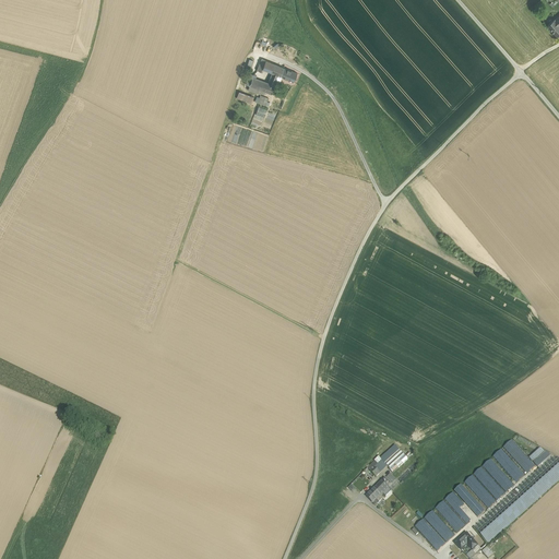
[(556,19),(547,25),(557,36),(558,34),(558,16),(556,20),(556,19)]
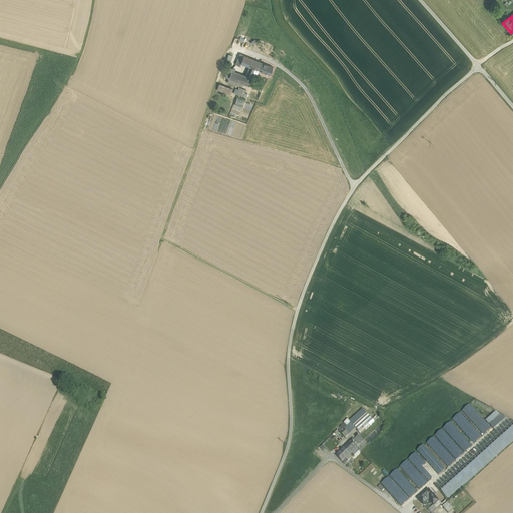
[(261,62),(240,54),(235,65),(236,65),(236,64),(240,66),(241,64),(250,67),(258,70),(261,62)]
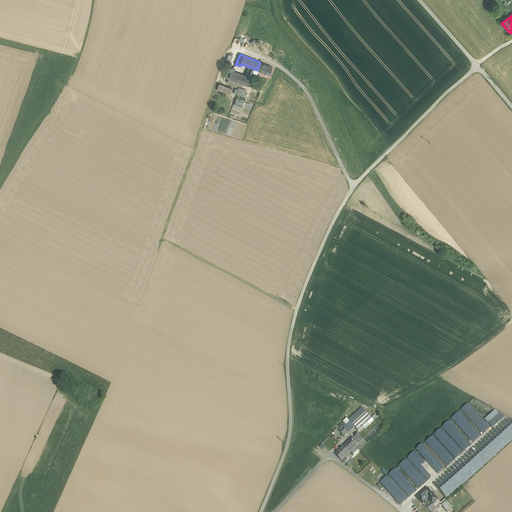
[(272,67),(260,62),(257,70),(258,70),(269,74),(272,67)]
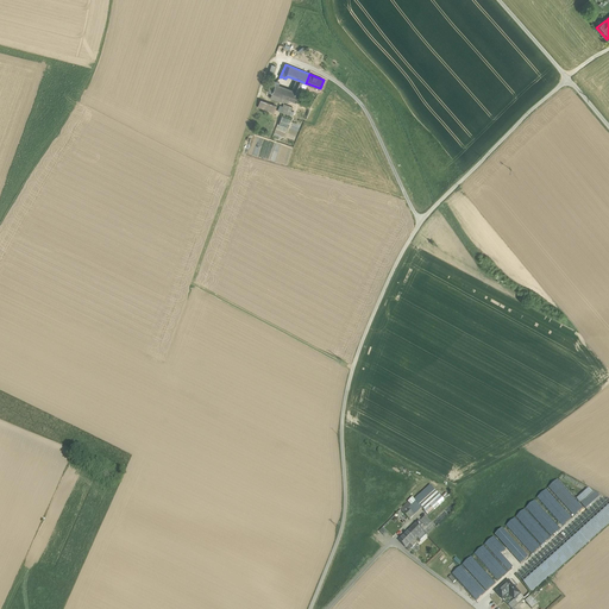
[(306,83),(297,80),(295,85),(294,85),(292,90),(284,101),(288,102),(289,100),(294,102),(300,87),(305,89),(307,83),(306,83)]
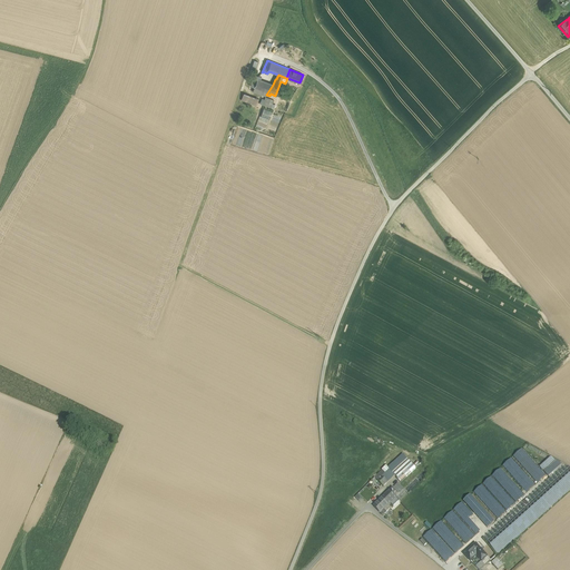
[(259,79),(257,79),(254,87),(253,91),(265,97),(266,95),(273,85),(259,79)]
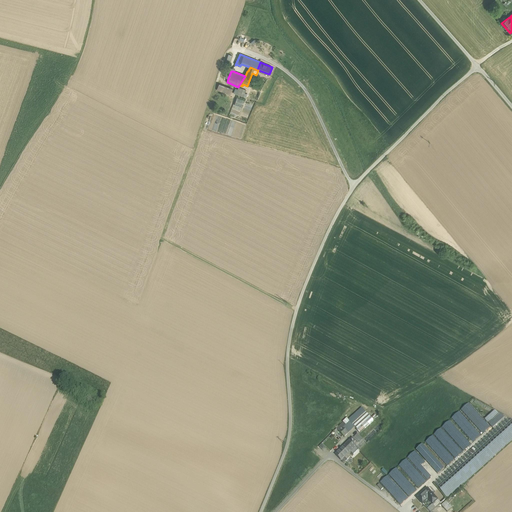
[(232,89),(219,84),(217,90),(230,95),(232,89)]
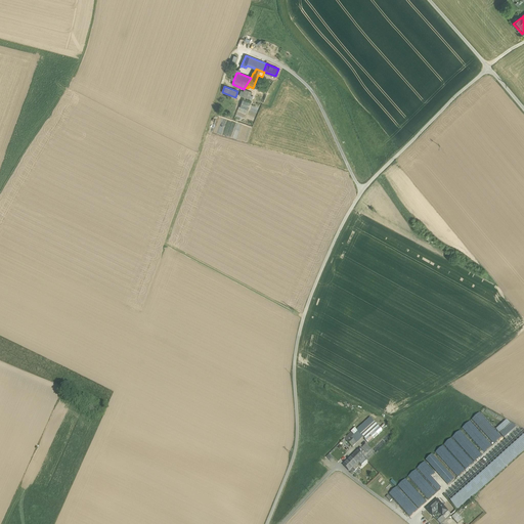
[(252,92),(245,89),(242,96),(249,98),(252,92)]
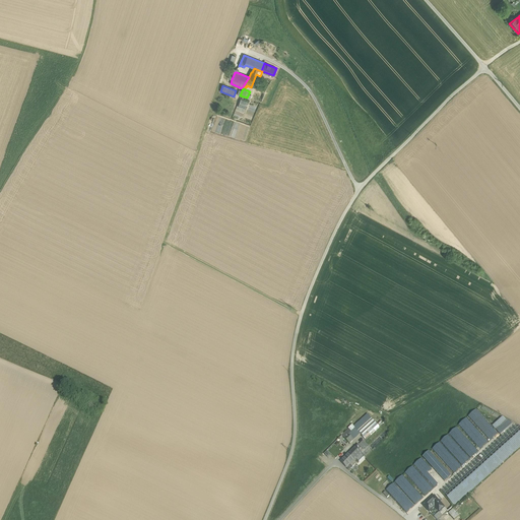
[(248,103),(241,100),(238,107),(246,110),(248,103)]
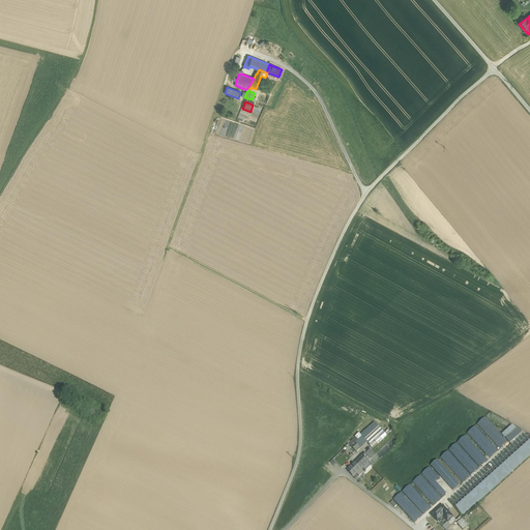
[(508,442),(486,417),(467,435),(489,459),(508,442)]
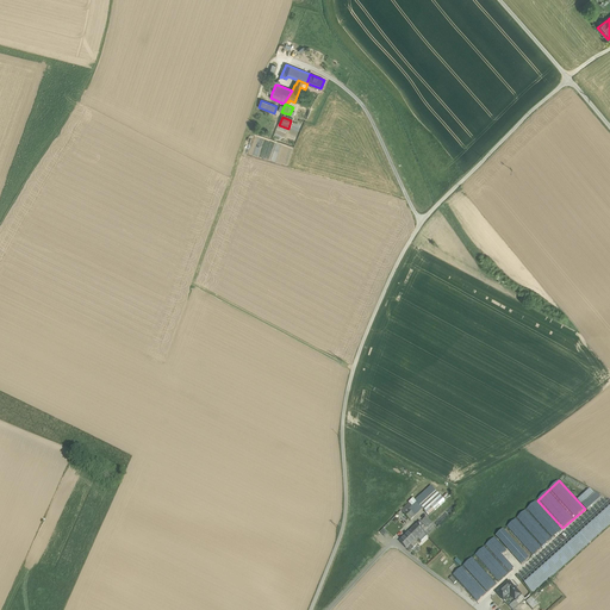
[(591,490),(579,500),(583,504),(595,493),(591,490)]
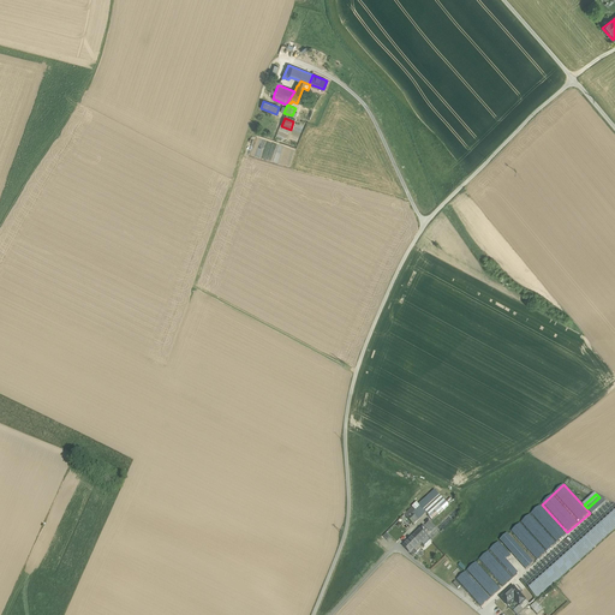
[(599,497),(587,508),(590,512),(604,500),(599,497)]
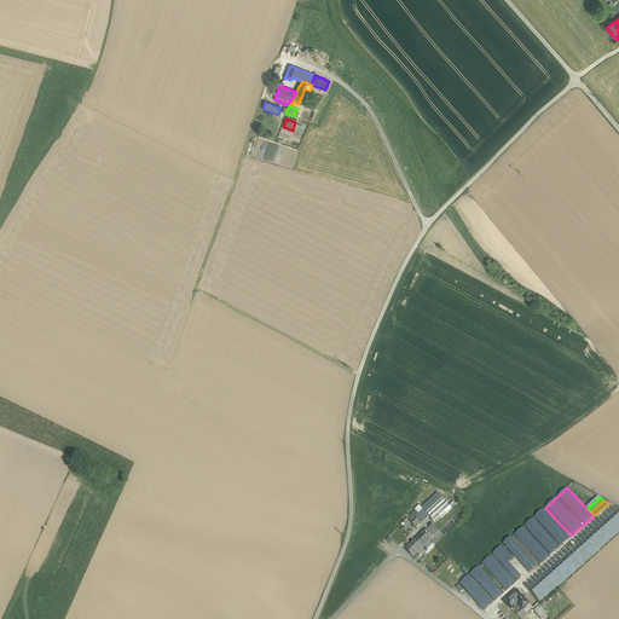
[(608,503),(594,515),(597,519),(613,505),(608,503)]
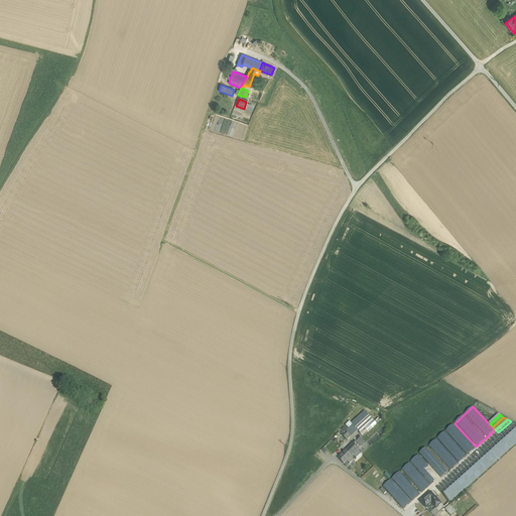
[(365,420),(356,428),(358,430),(360,433),(363,436),(372,428),(365,420)]
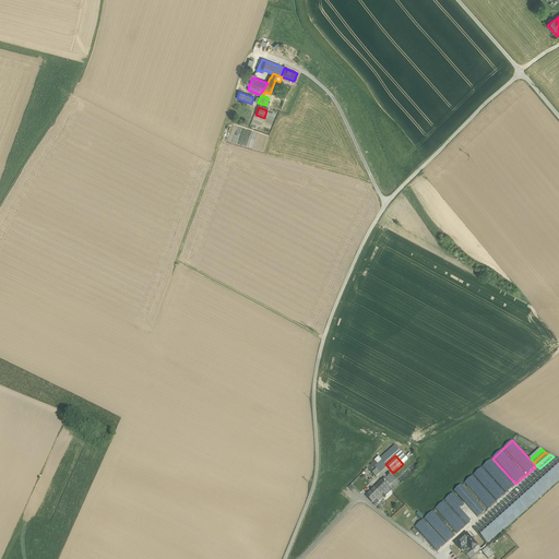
[(539,468),(472,530),(477,536),(486,546),(558,479),(558,459),(554,456),(539,468)]
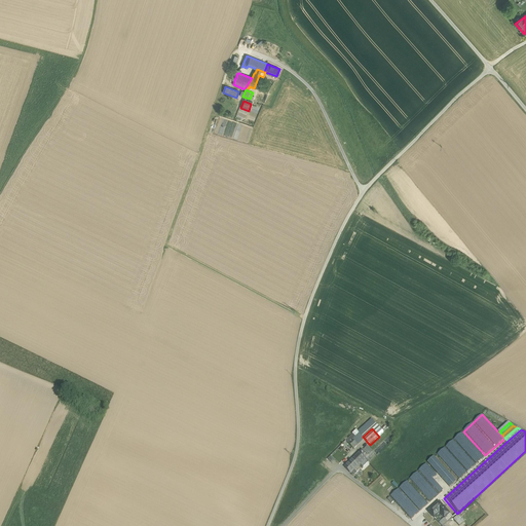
[(462,431),(437,455),(458,480),(485,456),(462,431)]
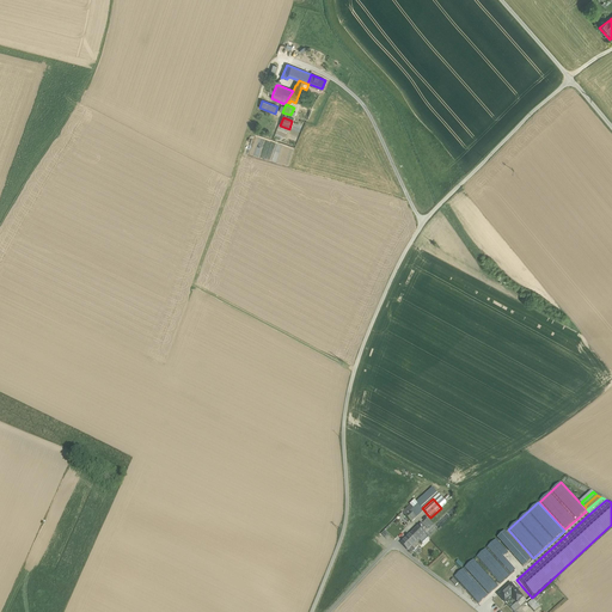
[(411,506),(403,513),(412,522),(416,518),(410,512),(414,508),(411,506)]
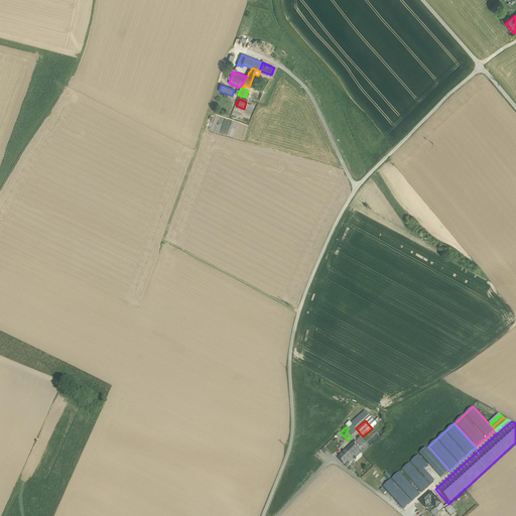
[(349,428),(346,431),(351,436),(354,433),(351,430),(349,428)]
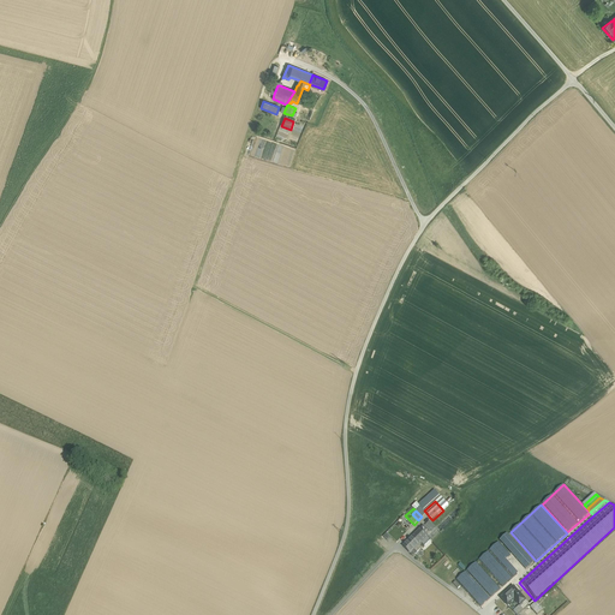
[(440,532),(429,521),(424,526),(431,533),(428,536),(431,541),(440,532)]
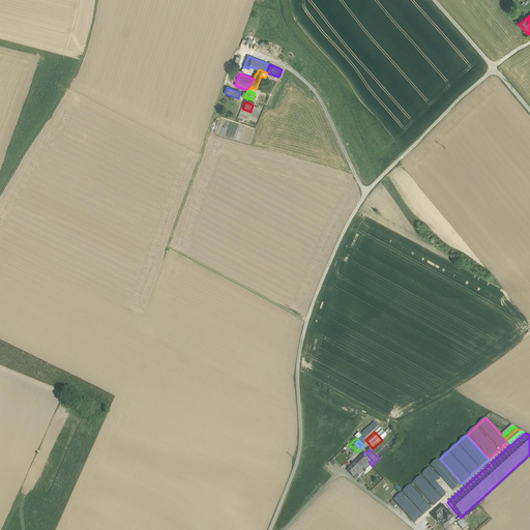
[(365,453),(348,471),(354,477),(369,462),(372,460),(365,453)]
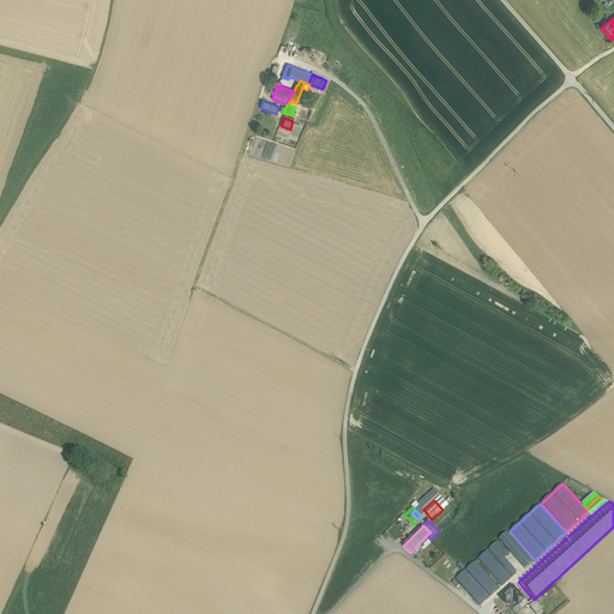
[(524,553),(507,534),(500,541),(517,560),(524,553)]
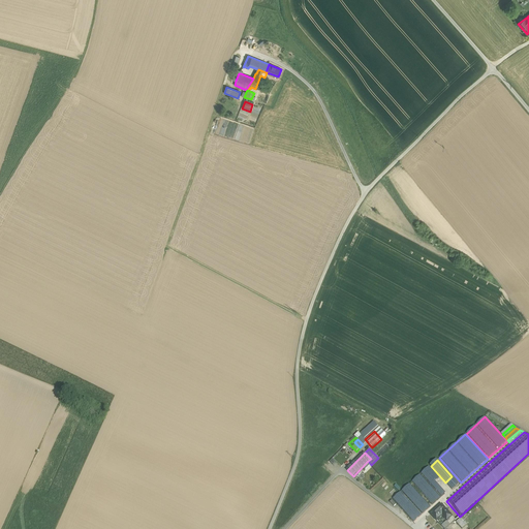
[(452,491),(430,466),(411,483),(434,506),(452,491)]
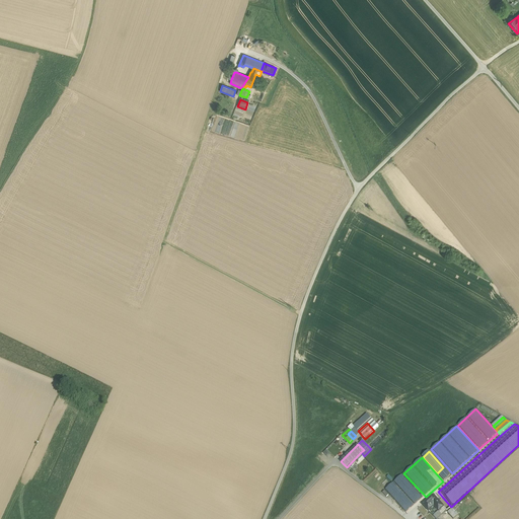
[(450,475),(443,467),(437,473),(444,480),(450,475)]
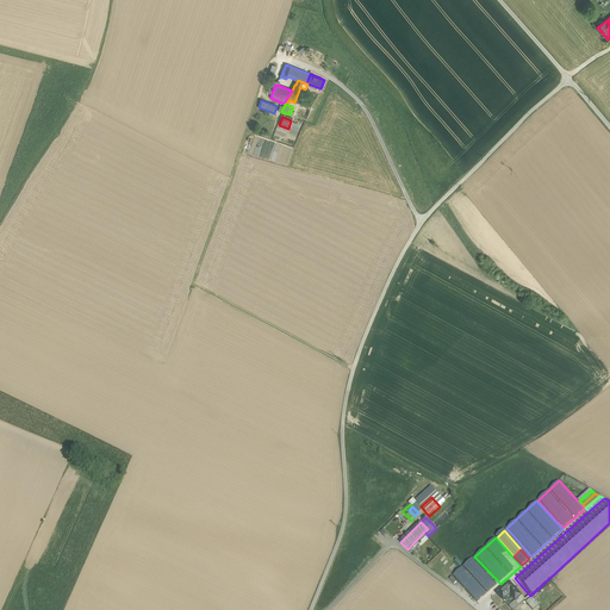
[(498,586),(473,558),(453,577),(478,604),(498,586)]
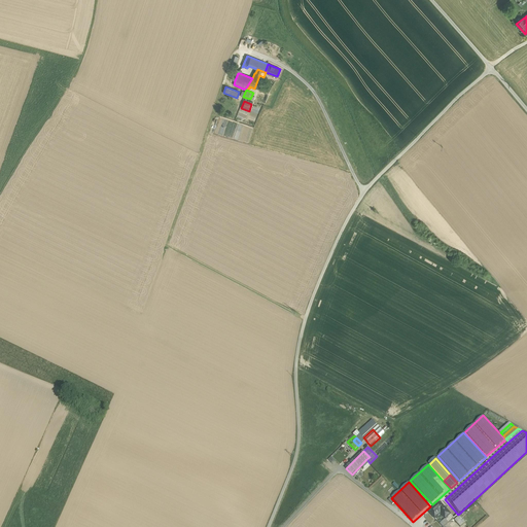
[(450,505),(445,499),(442,502),(446,507),(450,505)]
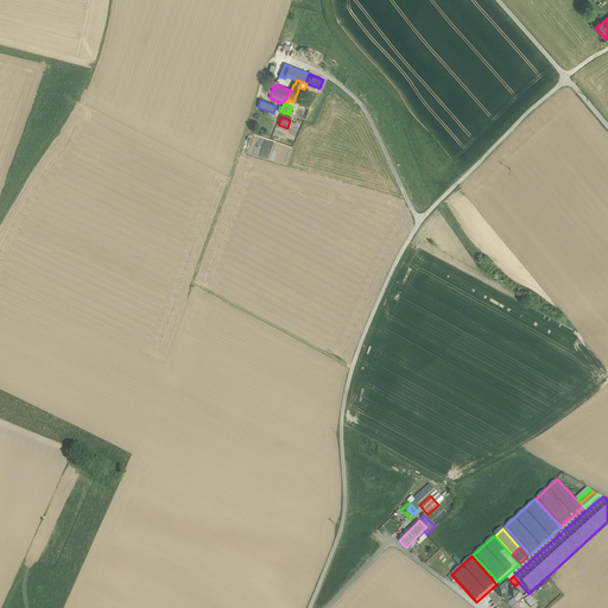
[(508,581),(495,591),(502,599),(508,593),(512,597),(518,593),(514,588),(508,581)]
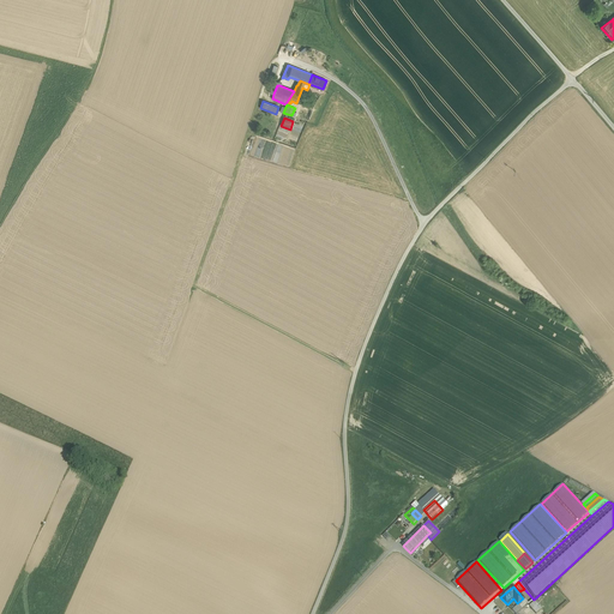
[(523,599),(517,603),(519,606),(512,611),(515,613),(517,613),(529,605),(523,599)]
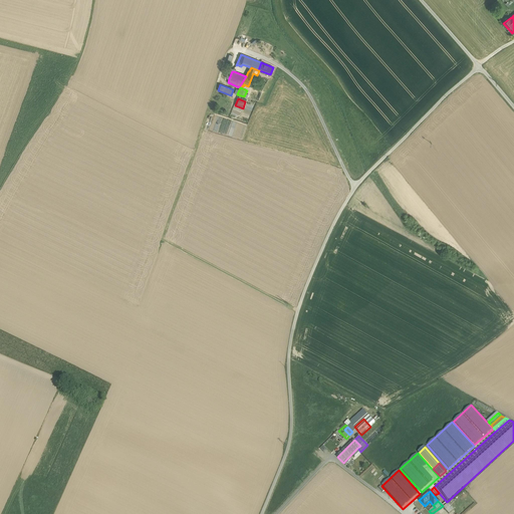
[(448,504),(443,508),(448,513),(450,512),(451,513),(454,510),(448,504)]
